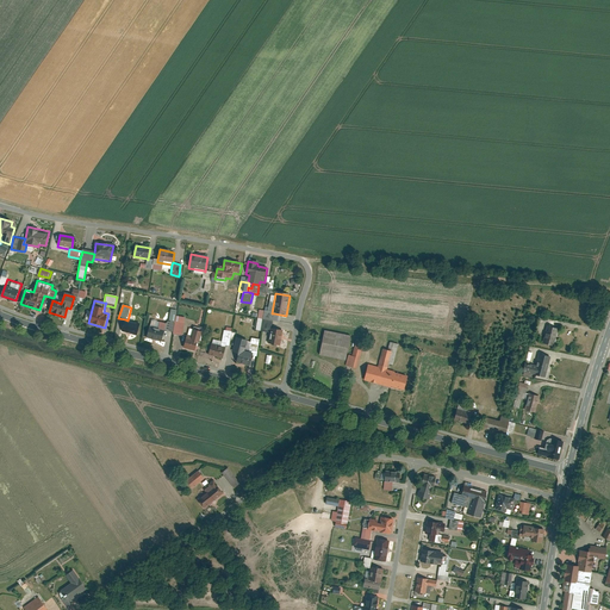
[(184,318),(176,317),(173,335),(181,336),(185,324),(182,323),(184,318)]
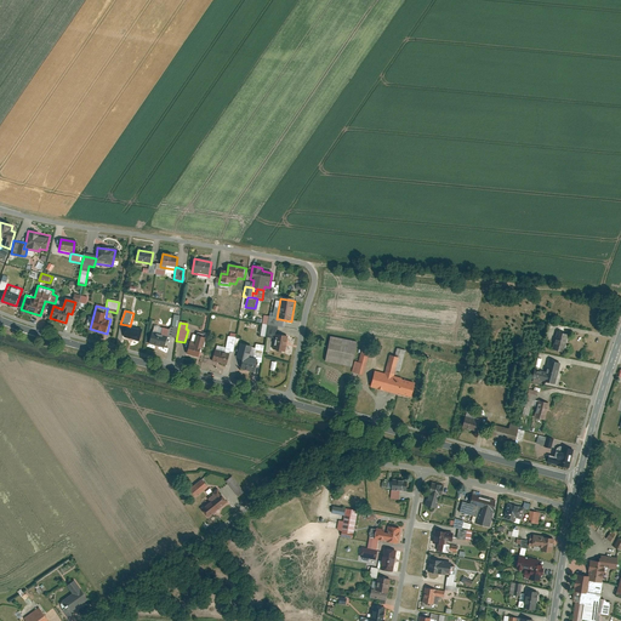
[(130,326),(127,325),(124,337),(140,342),(143,330),(130,326)]
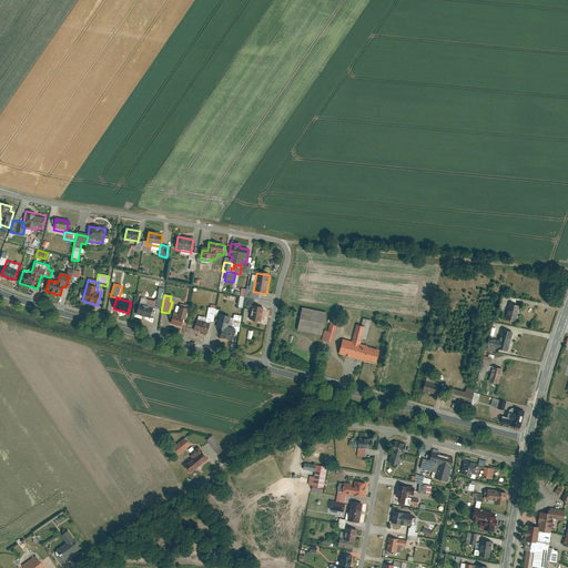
[(243,308),(252,311),(252,306),(254,300),(245,297),(243,308)]
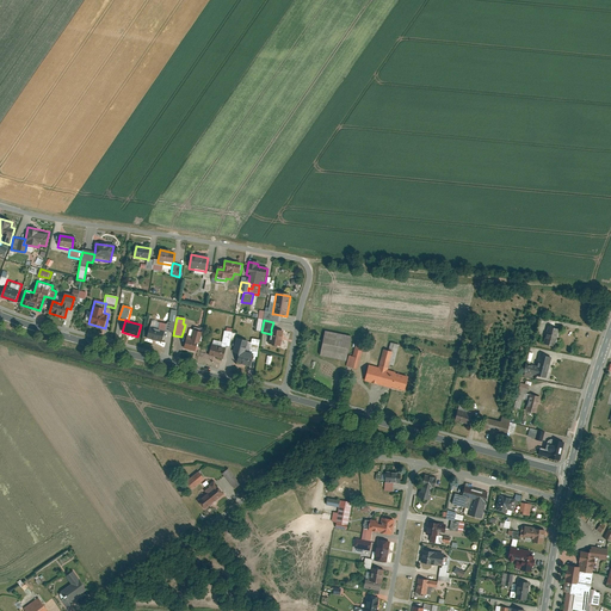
[(158,331),(149,328),(147,339),(161,344),(166,326),(160,325),(158,331)]
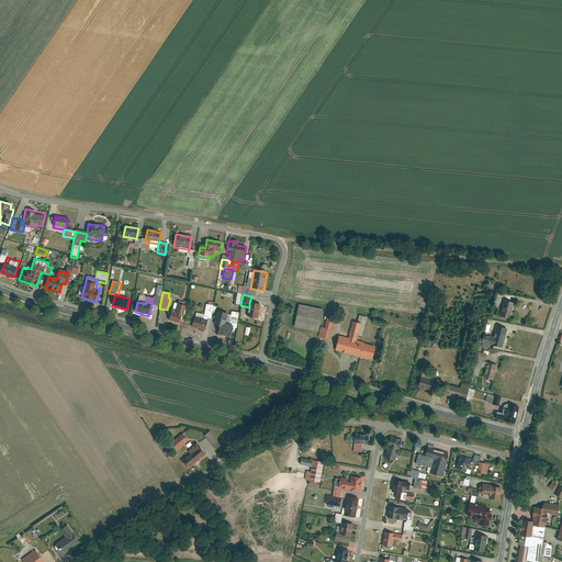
[(514,302),(504,299),(499,315),(509,317),(514,302)]
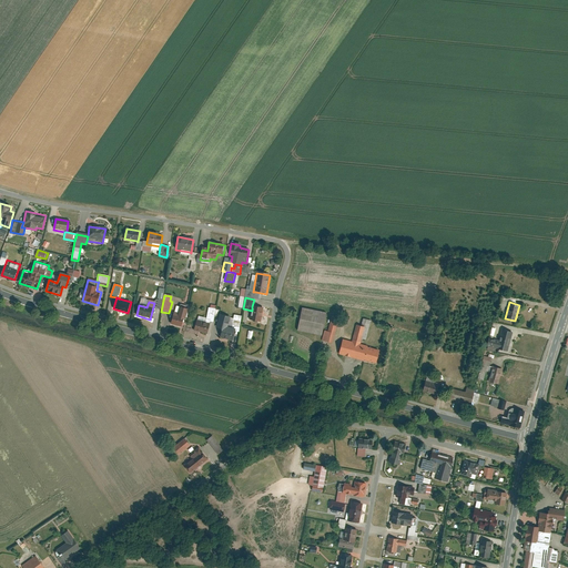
[(261,323),(264,308),(252,306),(252,311),(250,321),(261,323)]
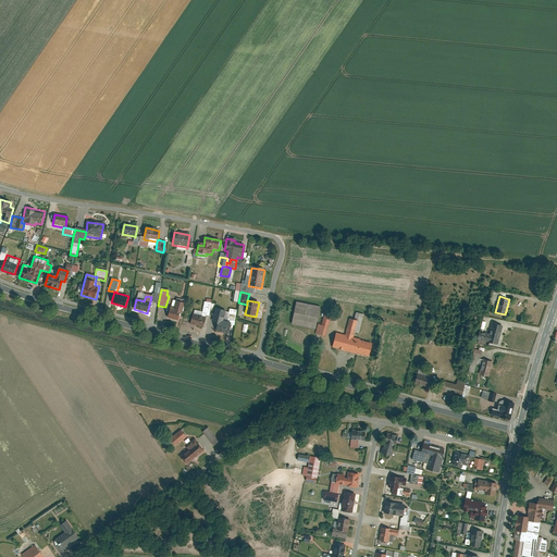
[(185,304),(177,301),(175,309),(170,307),(168,319),(180,322),(185,304)]
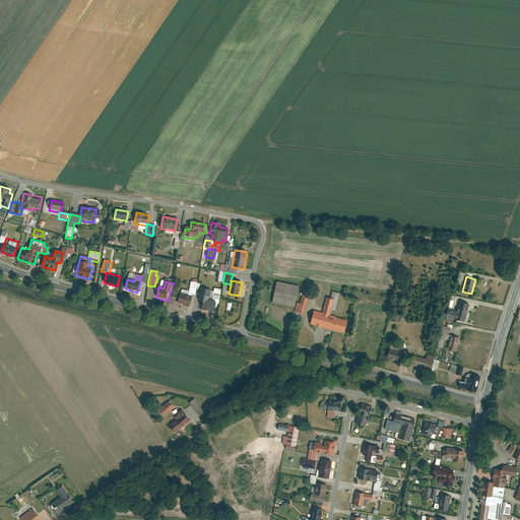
[(298,285),(276,281),(271,303),(294,307),(298,285)]
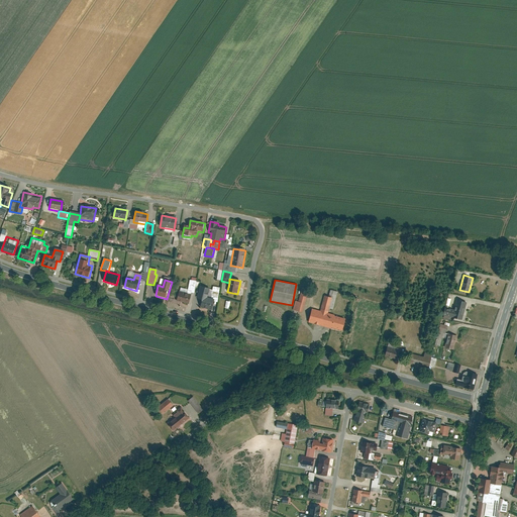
[(210,290),(201,287),(198,301),(202,302),(200,308),(212,311),(215,301),(208,299),(210,290)]
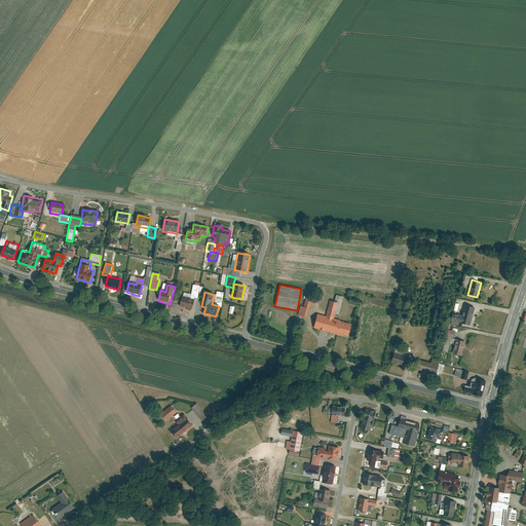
[(304,307),(300,306),(298,315),(308,318),(313,296),(306,295),(304,307)]
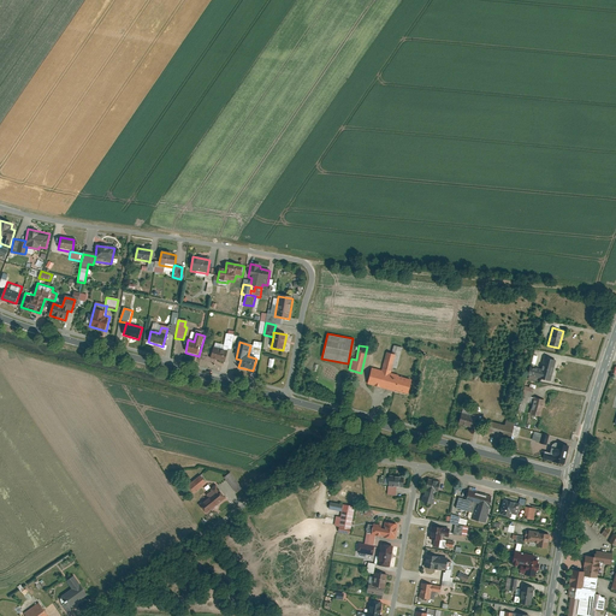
[(392,354),(384,351),(380,368),(371,366),(366,385),(408,395),(412,379),(390,374),(391,368),(396,368),(401,349),(395,347),(392,354)]
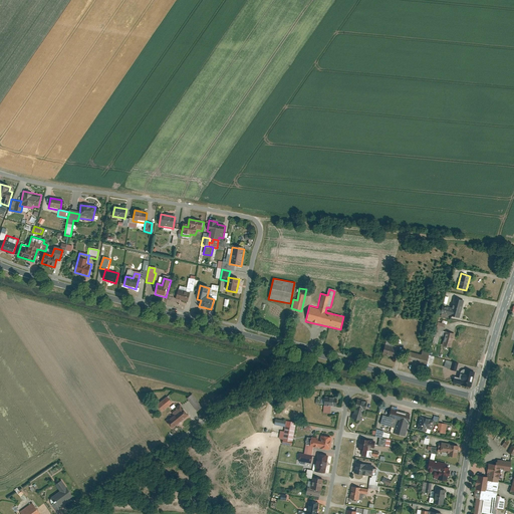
[(190,294),(179,291),(176,300),(188,303),(190,294)]
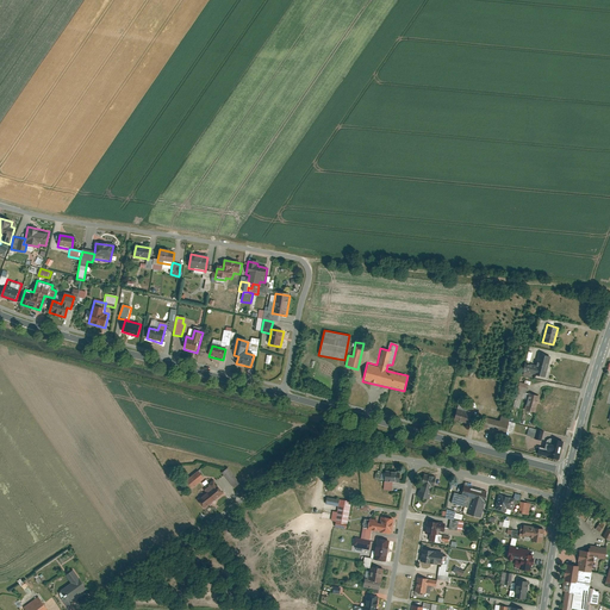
[(545,377),(549,355),(539,353),(536,365),(534,373),(545,377)]
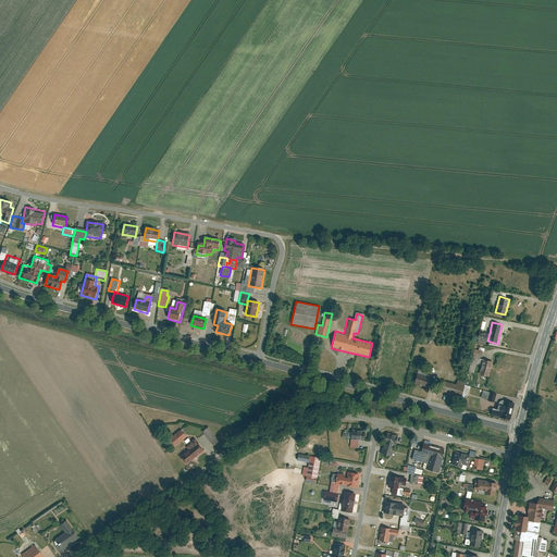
[(490,333),(479,331),(477,338),(479,338),(486,341),(487,341),(490,333)]
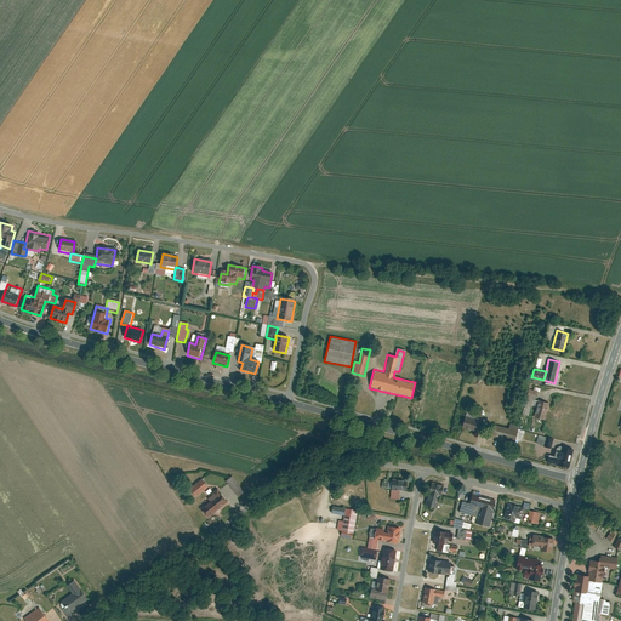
[(537,391),(529,389),(523,414),(529,415),(533,399),(535,400),(537,391)]
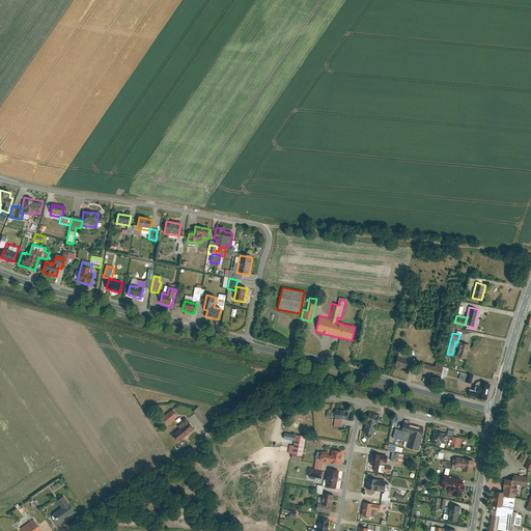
[(469,344),(460,342),(456,356),(465,358),(469,344)]
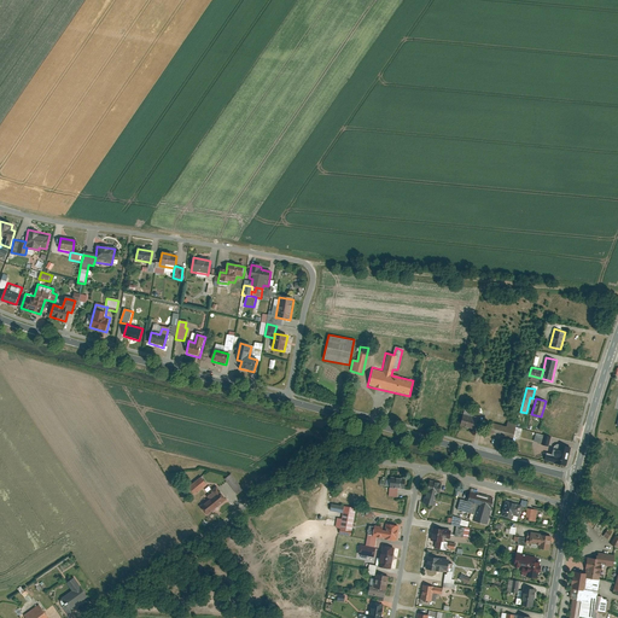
[(477,419),(462,415),(460,425),(474,429),(477,419)]
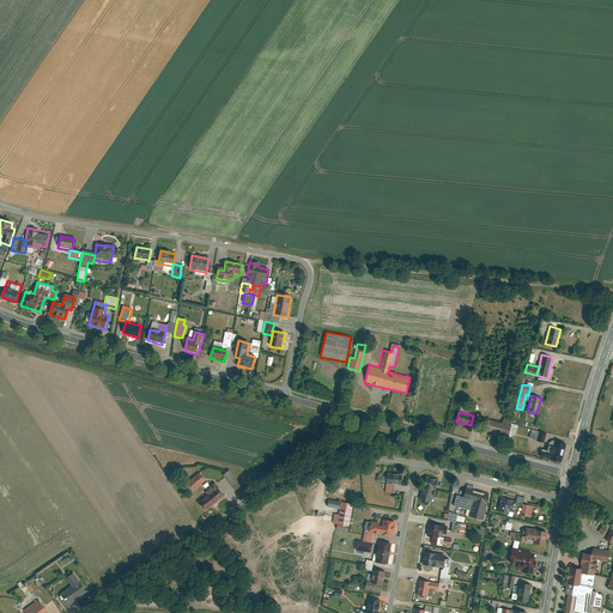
[(502,423),(487,419),(486,429),(509,434),(511,423),(513,419),(503,417),(502,423)]
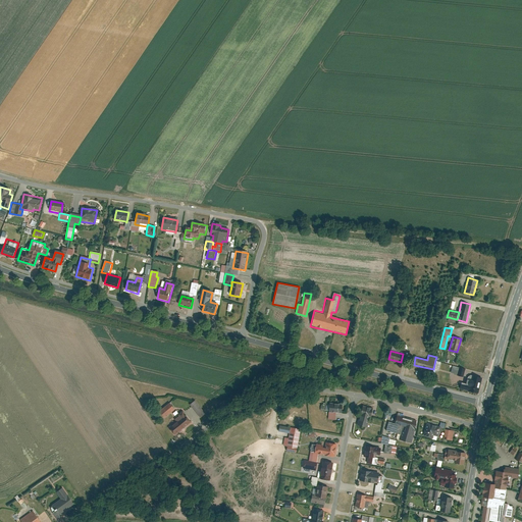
[(451,373),(458,375),(460,367),(453,365),(451,373)]
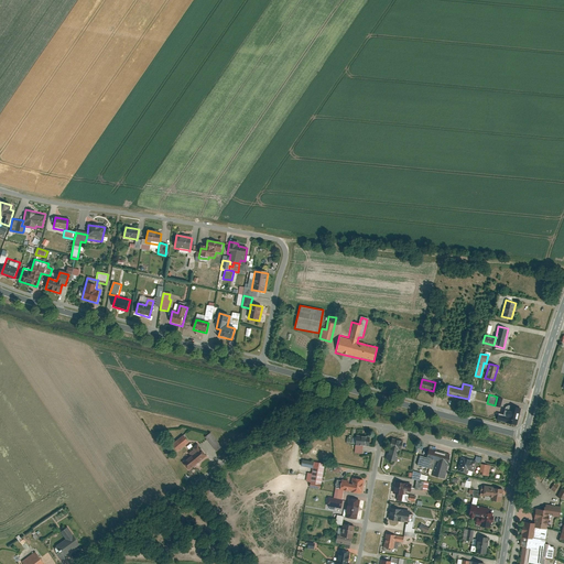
[(499,413),(497,420),(514,423),(518,407),(506,404),(505,409),(503,409),(502,413),(499,413)]
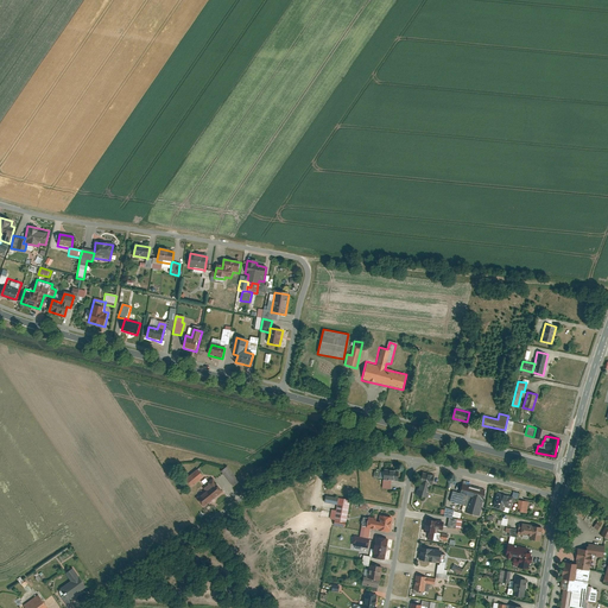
[(227,467),(221,470),(233,486),(239,482),(227,467)]
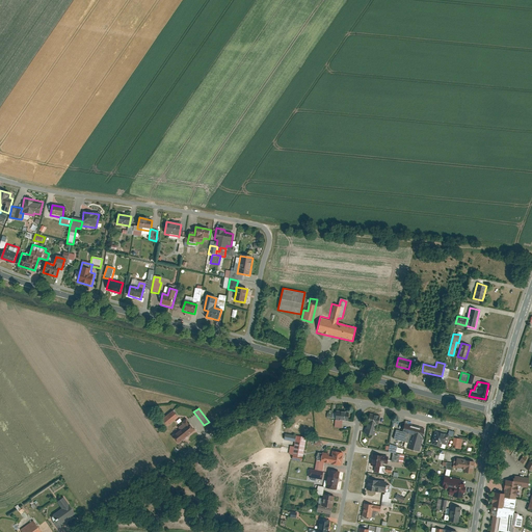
[(335,411),(333,411),(333,418),(335,418),(335,427),(342,428),(342,420),(348,420),(348,411),(339,410),(339,409),(336,409),(335,411)]
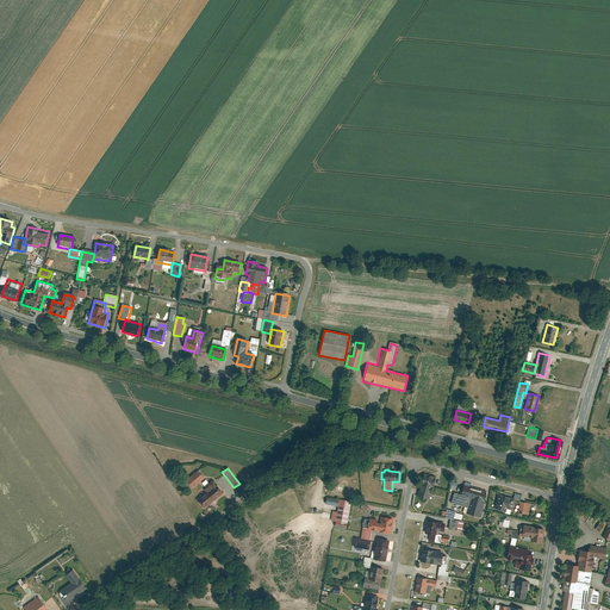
[(198,471),(186,480),(192,489),(204,479),(198,471)]
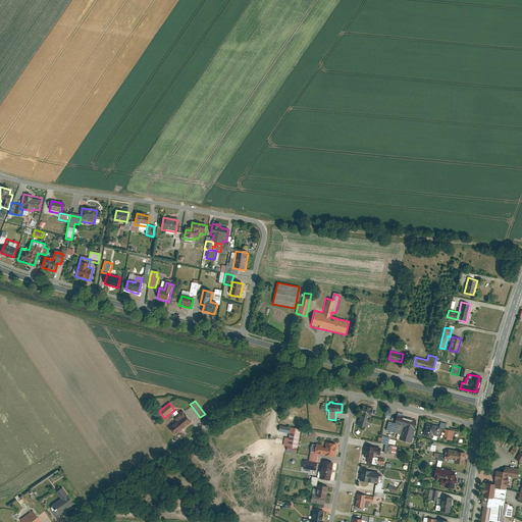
[(362,405),(357,424),(367,426),(369,421),(366,420),(367,416),(370,416),(372,408),(362,405)]
